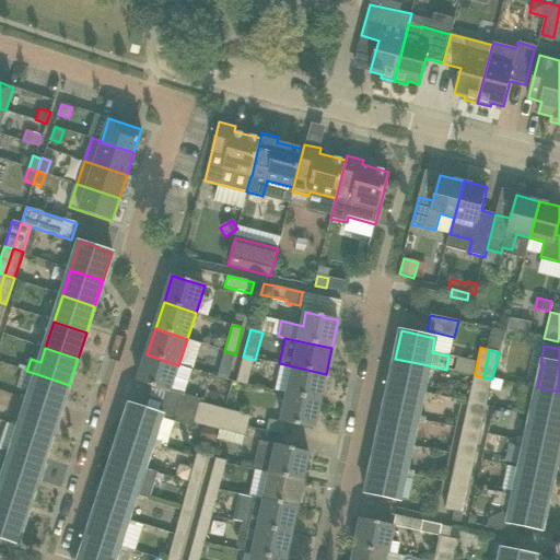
[(228,381),(235,354),(224,351),(217,378),(228,381)]
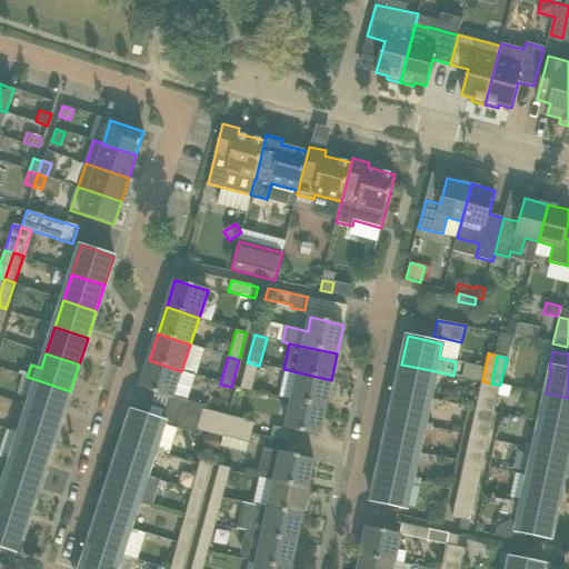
[(178,412),(226,426),(228,416),(202,409),(203,406),(187,400),(195,377),(191,376),(191,375),(181,371),(149,360),(140,387),(153,391),(153,392),(172,398),(181,400),(178,412)]
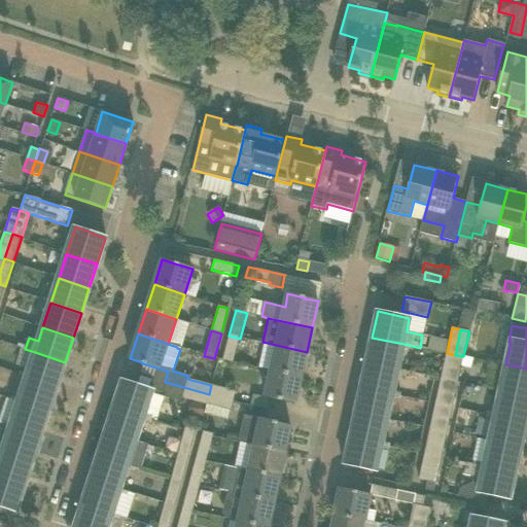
[(221,360),(234,363),(240,339),(229,336),(221,360)]
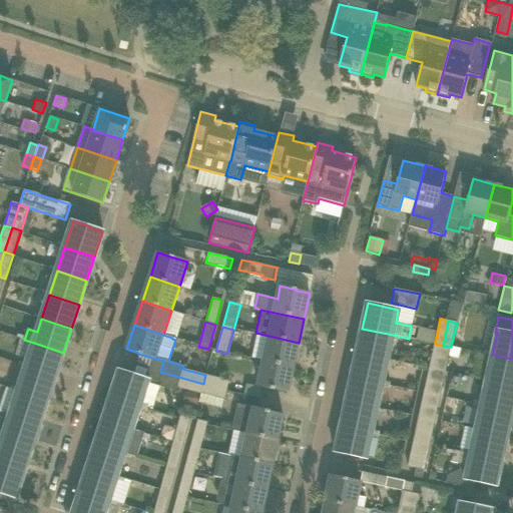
[(362,329),(357,353),(388,360),(393,335),(362,329)]
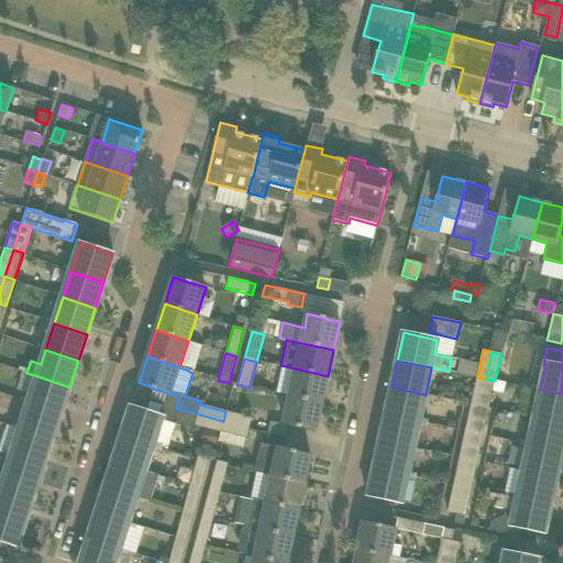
[(328,376),(295,368),(289,396),(322,404),(328,376)]
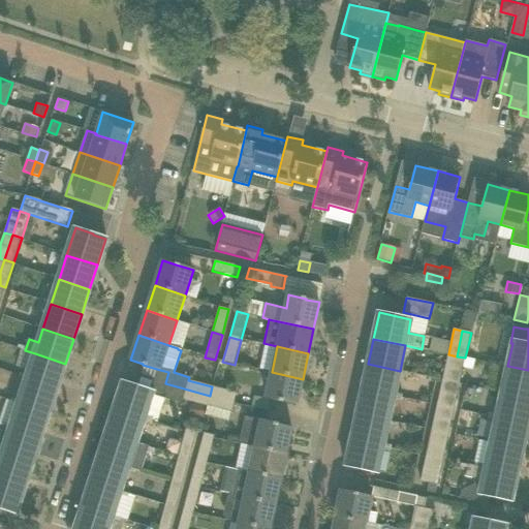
[(27,378),(57,389),(65,364),(35,353),(27,378)]
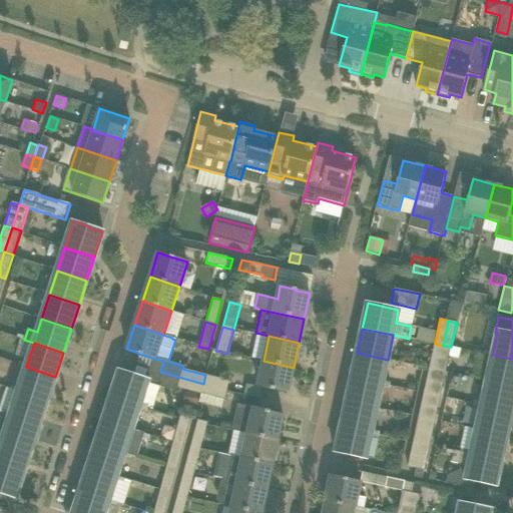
[(430,368),(438,370),(443,346),(435,344),(430,368)]
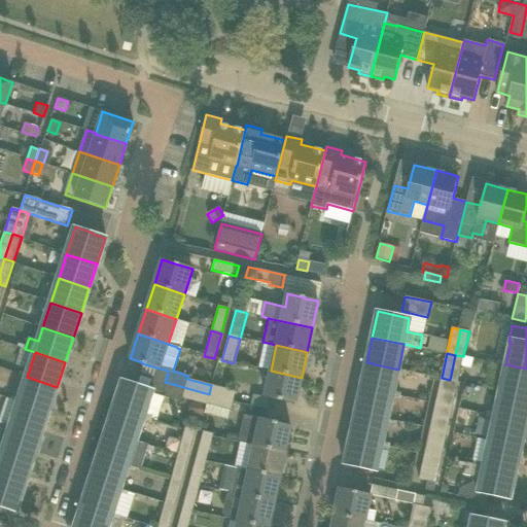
[(458,382),(463,356),(455,355),(450,380),(458,382)]
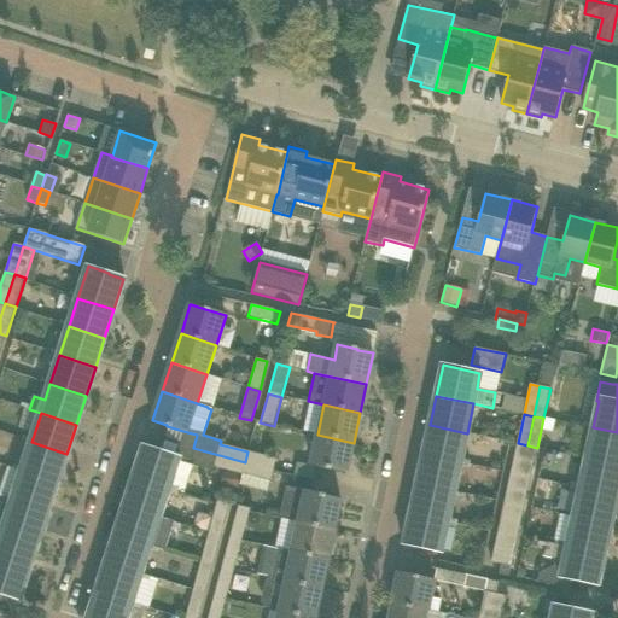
[(552,431),(555,419),(544,417),(542,429),(552,431)]
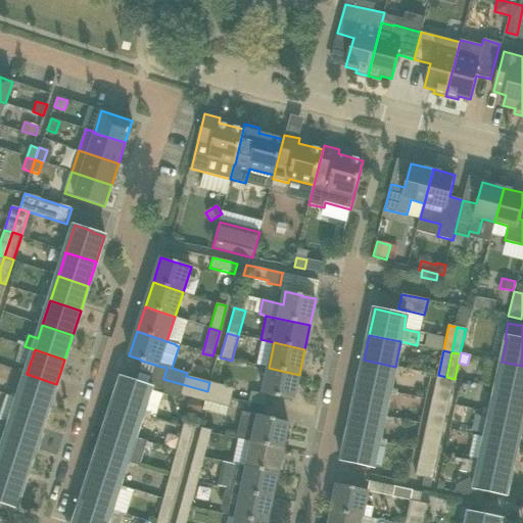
[(359,385),(389,391),(395,367),(364,360),(359,385)]
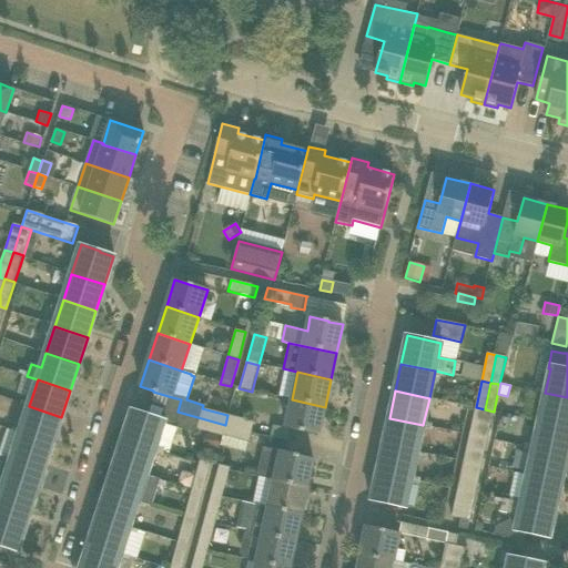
[(539,421),(567,426),(567,397),(545,393),(539,421)]
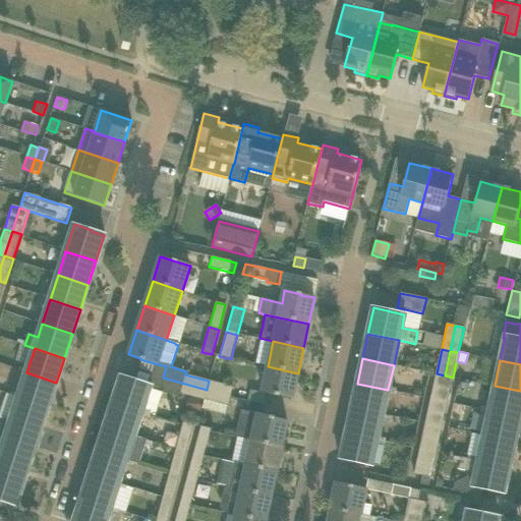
[(298,373),(268,366),(262,392),(280,396),(281,395),(292,398),(298,373)]
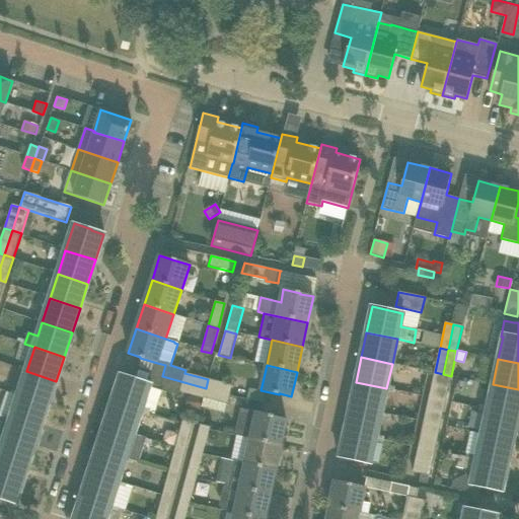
[(56,381),(26,371),(18,395),(48,405),(56,381)]
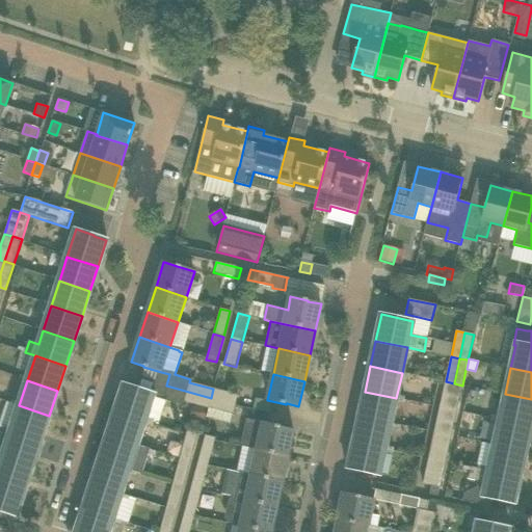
[(440,407),(448,409),(454,383),(446,381),(440,407)]
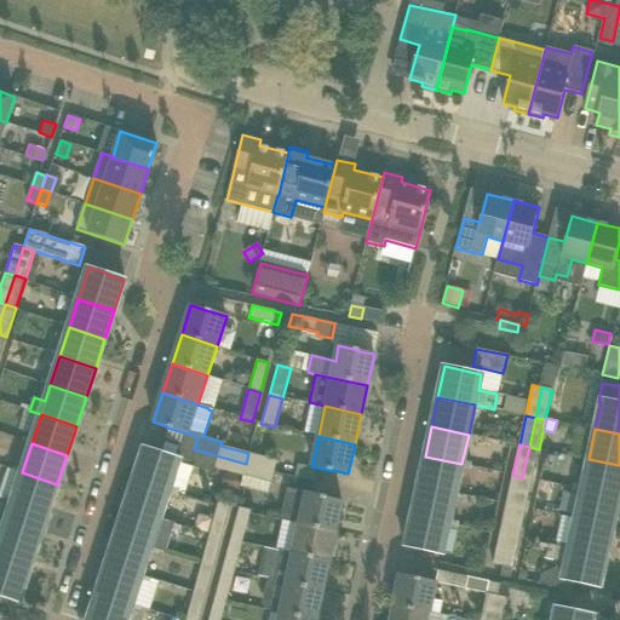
[(529,447),(522,477),(532,480),(539,449),(529,447)]
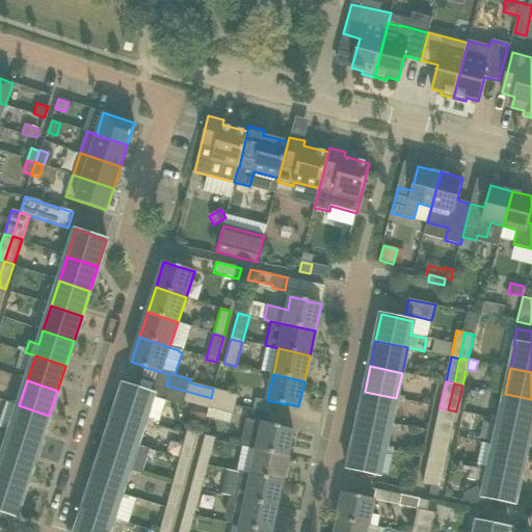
[(115,410),(145,420),(154,394),(137,389),(136,389),(124,386),(115,410)]
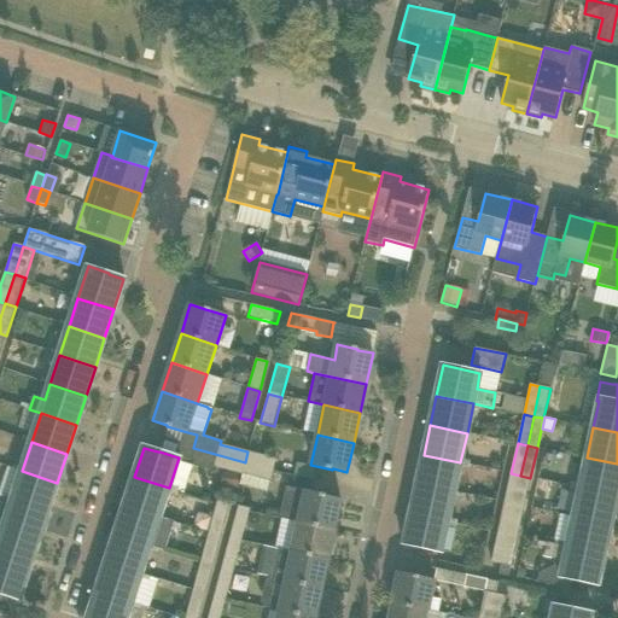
[(215,467),(242,474),(245,462),(193,448),(187,465),(213,473),(215,467)]
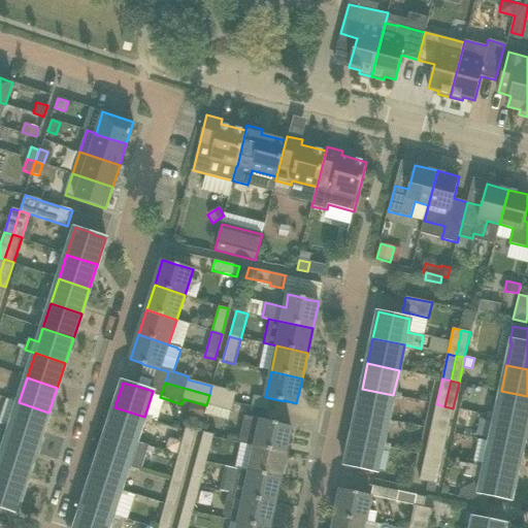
[(211,386),(209,395),(233,402),(236,392),(211,386)]
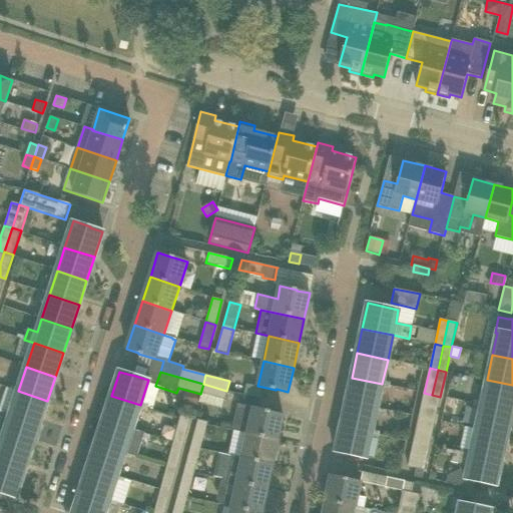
[(346,402),(377,409),(382,384),(352,378),(346,402)]
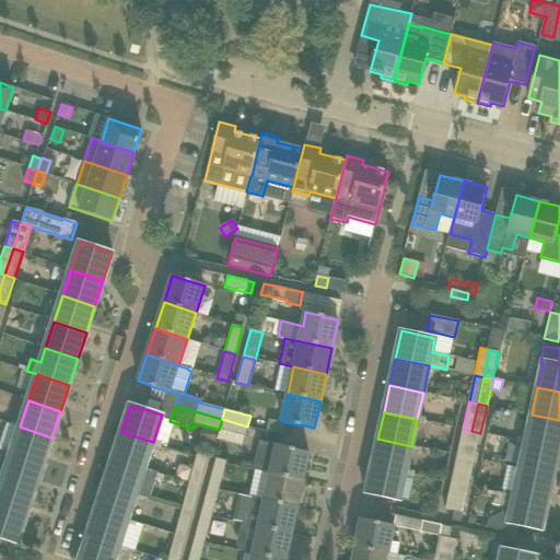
[(525,442),(559,448),(559,445),(559,420),(532,415),(525,442)]
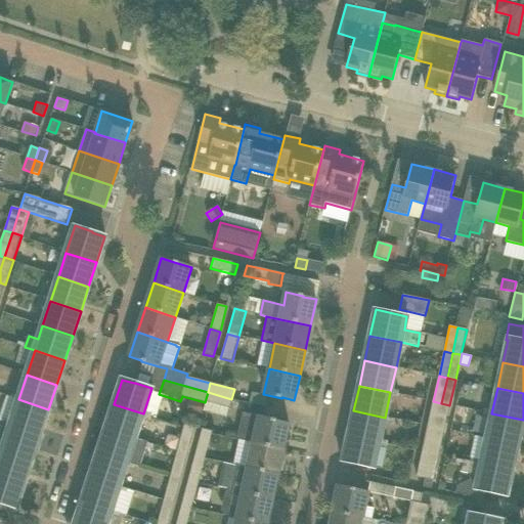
[(208,392),(205,402),(229,409),(231,399),(208,392)]
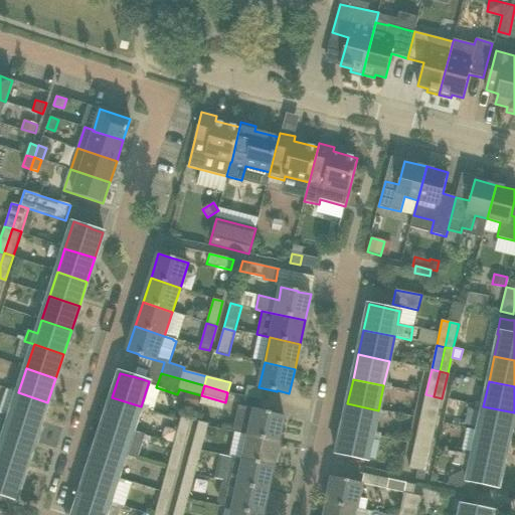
[(47,402),(18,392),(10,416),(40,426),(47,402)]
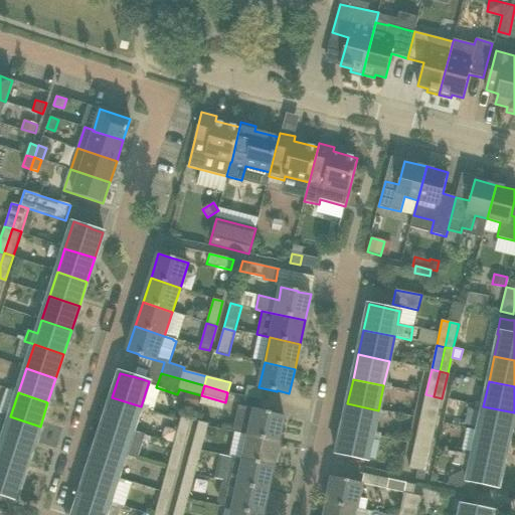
[(420,419),(428,421),(434,396),(425,394),(420,419)]
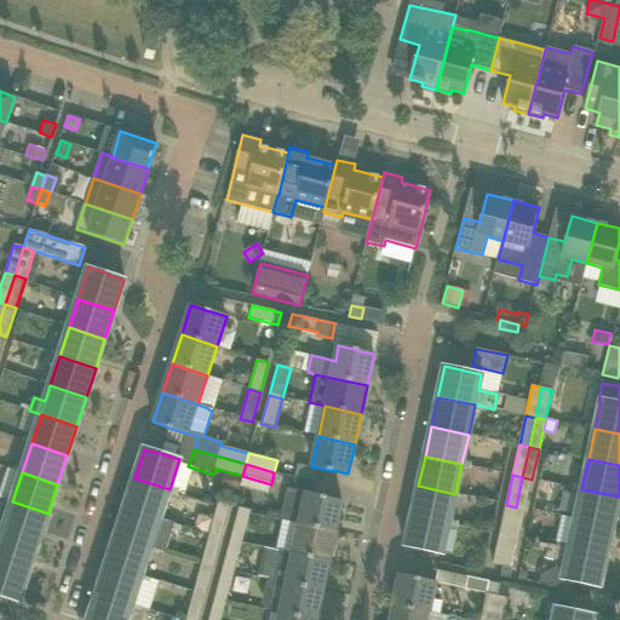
[(522,477),(516,507),(526,509),(532,480),(522,477)]
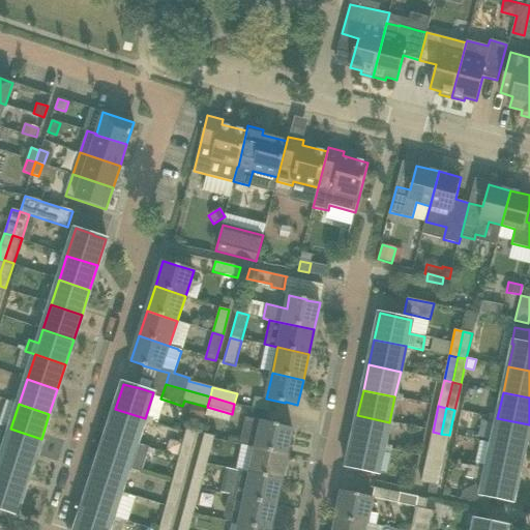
[(107,433),(137,443),(145,418),(115,409),(107,433)]
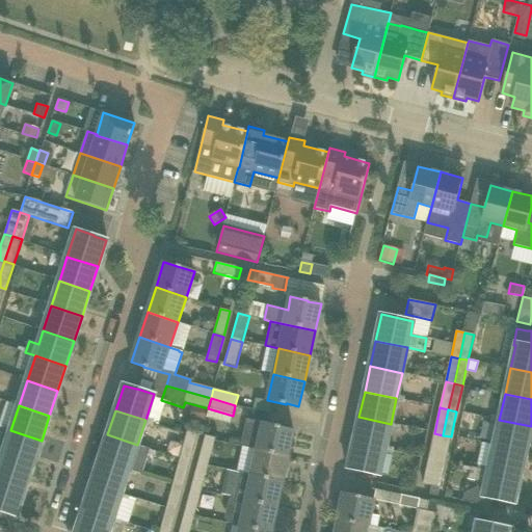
[(353,443),(386,450),(391,424),(358,417),(353,443)]
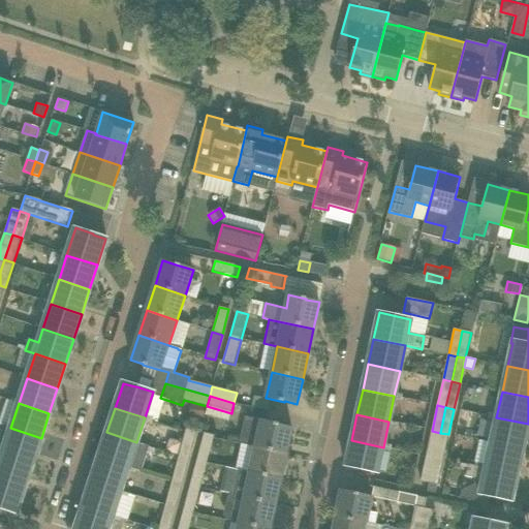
[(491,442),(523,449),(528,424),(496,417),(491,442)]
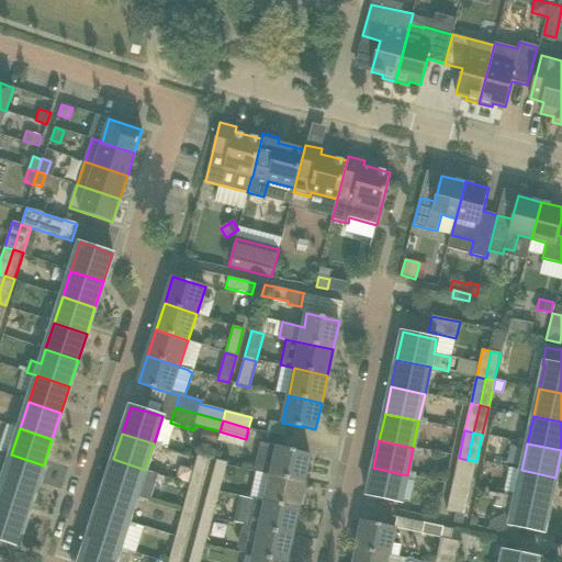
[(304,482),(310,454),(296,451),(296,450),(278,447),(278,448),(265,445),(258,472),(269,474),(304,482)]
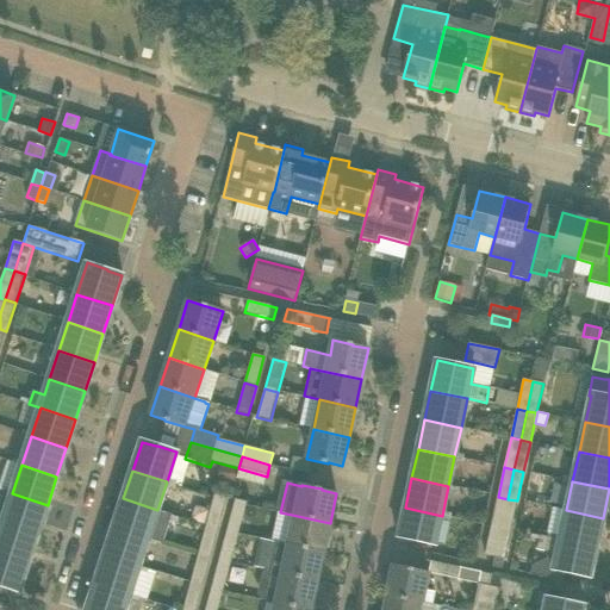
[(48,505),(12,493),(2,522),(38,534),(48,505)]
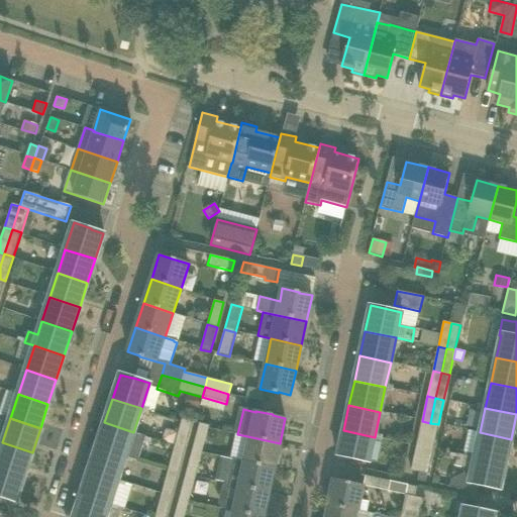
[(185,448),(192,421),(182,418),(175,445),(185,448)]
